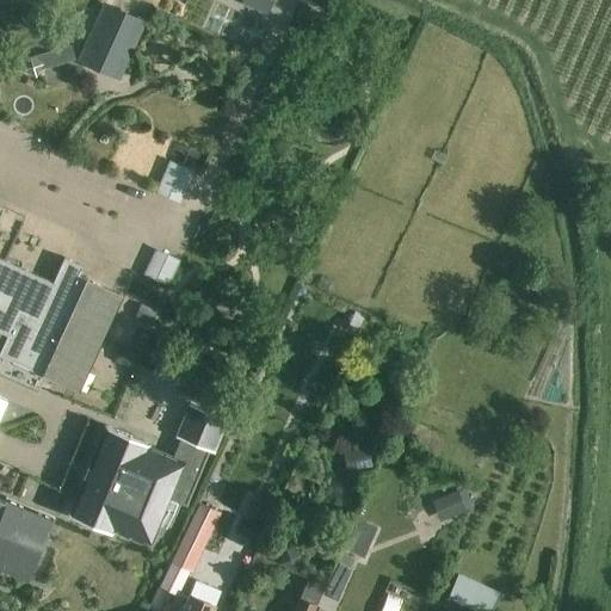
[(242,0),(242,1),(267,13),(272,0),(242,0)]
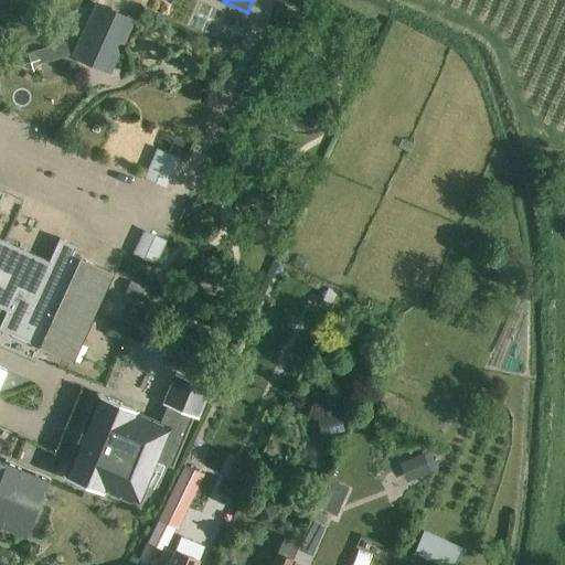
[(110,74),(136,20),(96,2),(71,56),(110,74)]
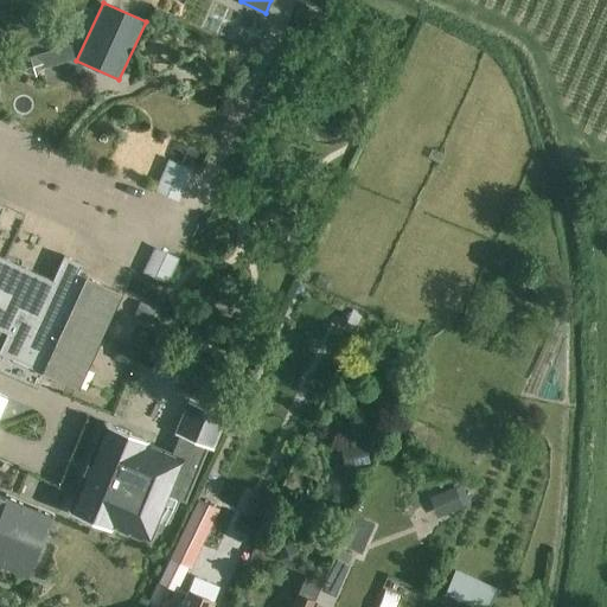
[(70,45),(30,56),(23,69),(34,76),(39,68),(75,58),(70,45)]
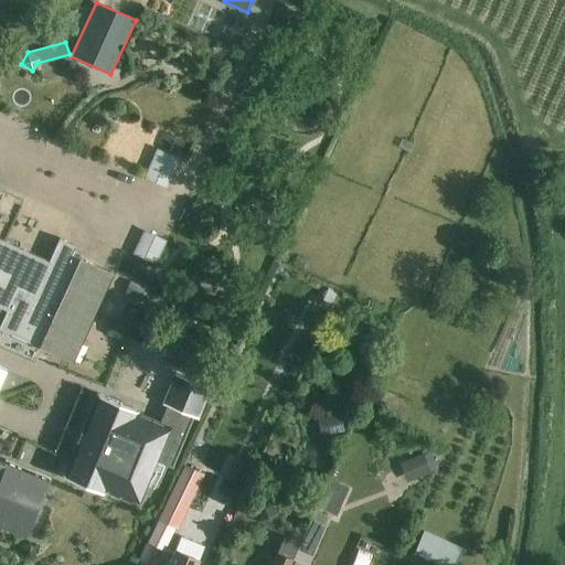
[(158,149),(144,177),(166,188),(179,159),(158,149)]
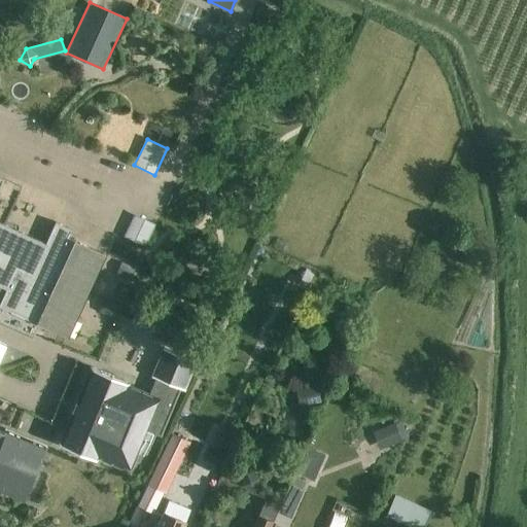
[(0,285),(6,288),(0,301),(0,306),(65,337),(103,253),(67,237),(71,229),(55,221),(45,243),(0,221),(0,185),(3,179),(0,177),(0,285)]
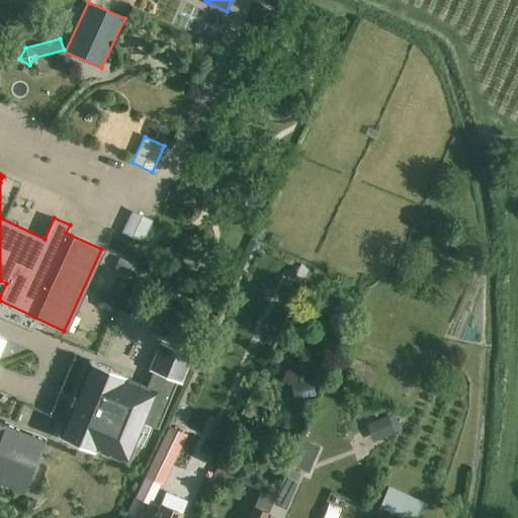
[(132,211),(121,234),(142,243),(152,221),(132,211)]
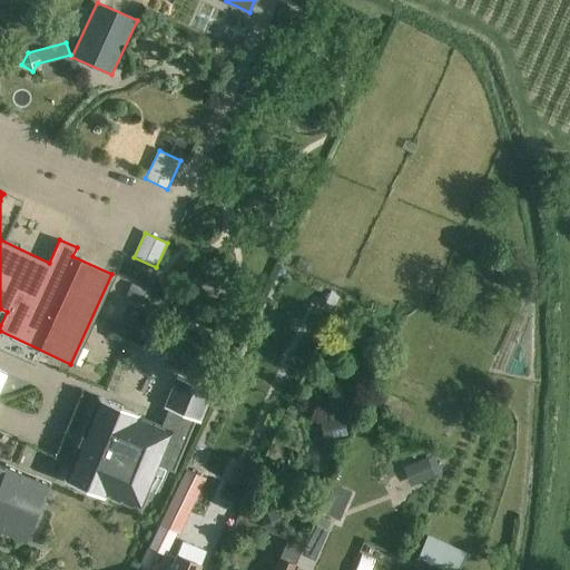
[(197,421),(209,390),(178,376),(166,408),(168,409),(160,428),(135,418),(137,412),(100,396),(66,480),(102,495),(105,491),(139,504),(153,474),(164,479),(167,469),(174,471),(195,420),(197,421)]
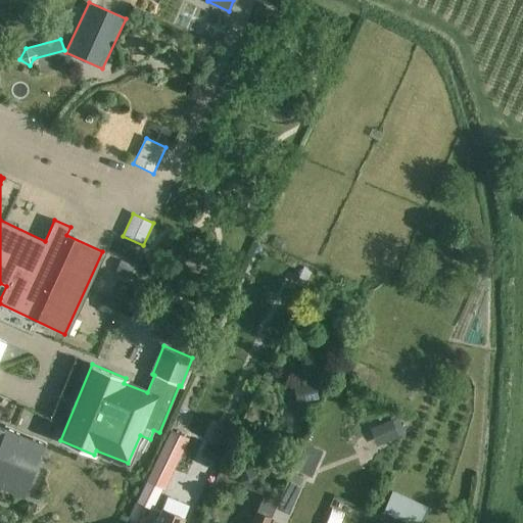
[(0,484),(22,494),(44,443),(5,427),(4,429),(0,427),(0,484)]
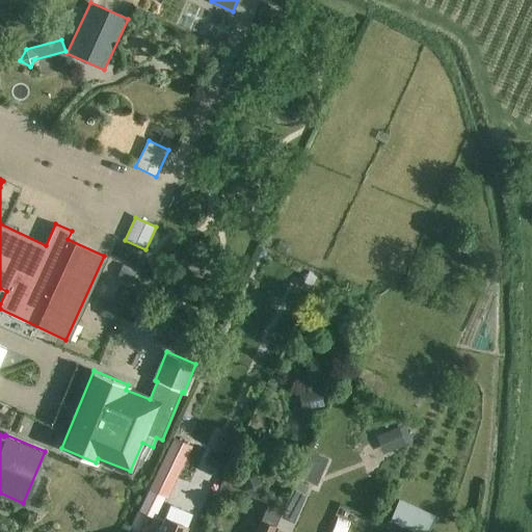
[(150,486),(165,495),(189,446),(174,439),(150,486)]
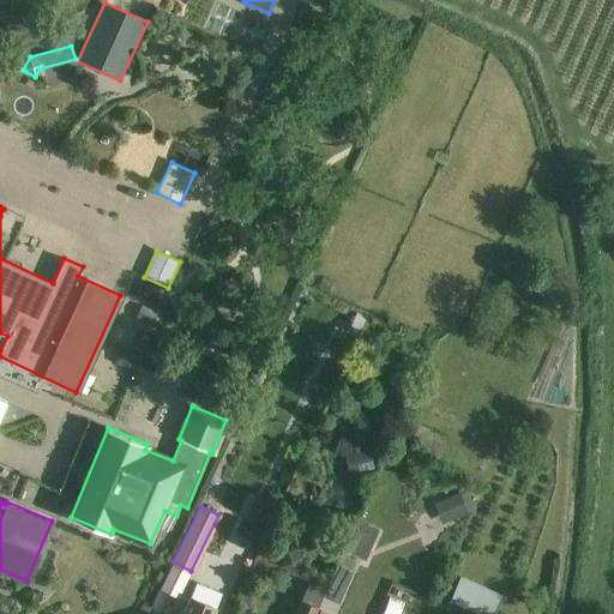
[(242,525),(228,569),(256,578),(271,535),(242,525)]
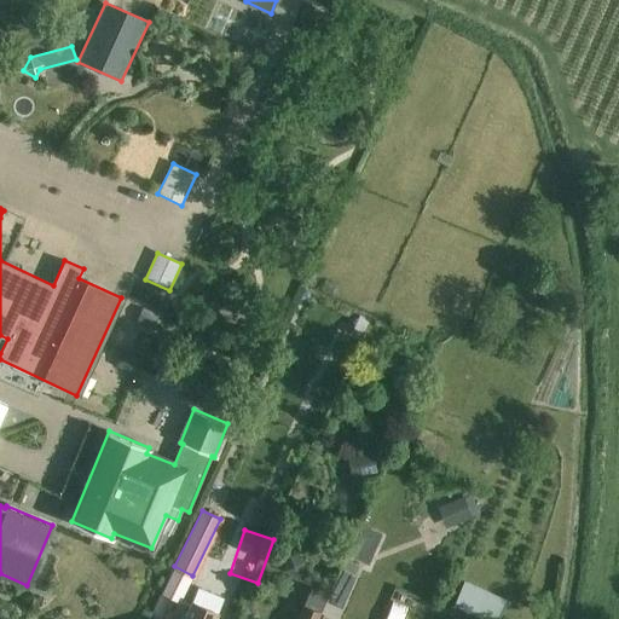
[(340,568),(325,600),(340,607),(354,574),(340,568)]
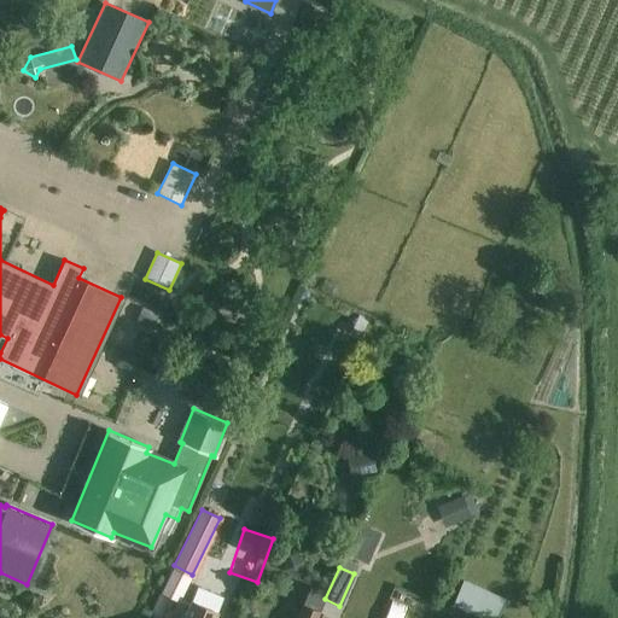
[(121,610),(136,617),(146,617),(164,583),(140,571),(121,610)]
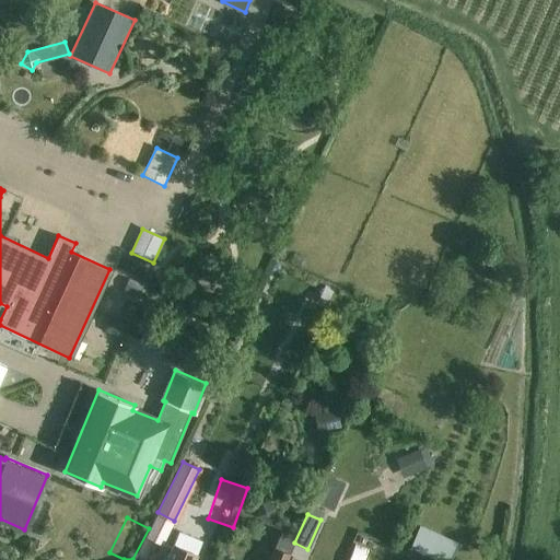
[(193,559),(196,555),(174,545),(166,559),(193,559)]
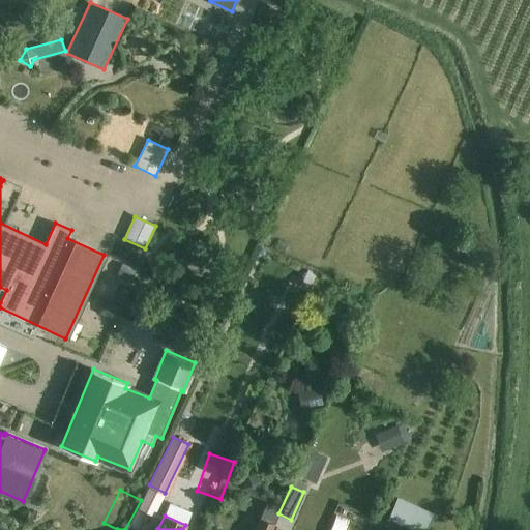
[(269,529),(272,524),(259,518),(253,529),(269,529)]
